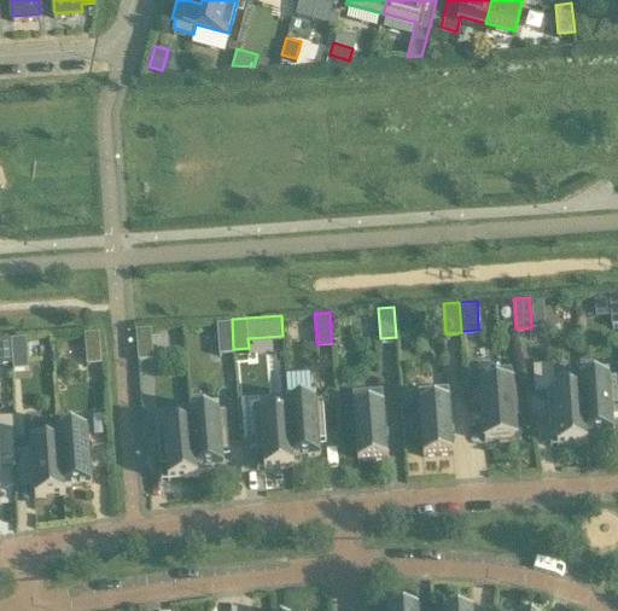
[(219,350),(233,349),(232,319),(216,320),(219,350)]
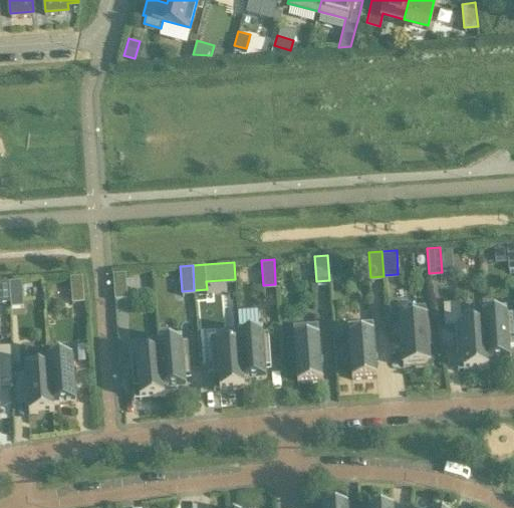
[(114,296),(127,295),(125,270),(112,271),(114,296)]
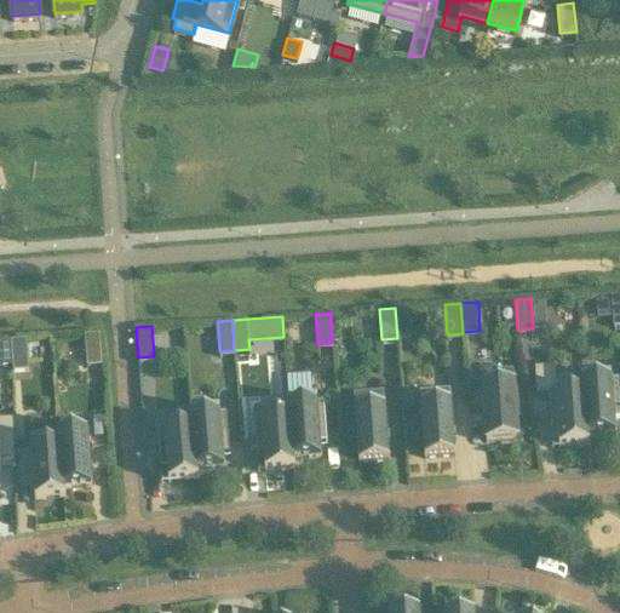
[(99,330),(84,331),(86,361),(102,360),(99,330)]
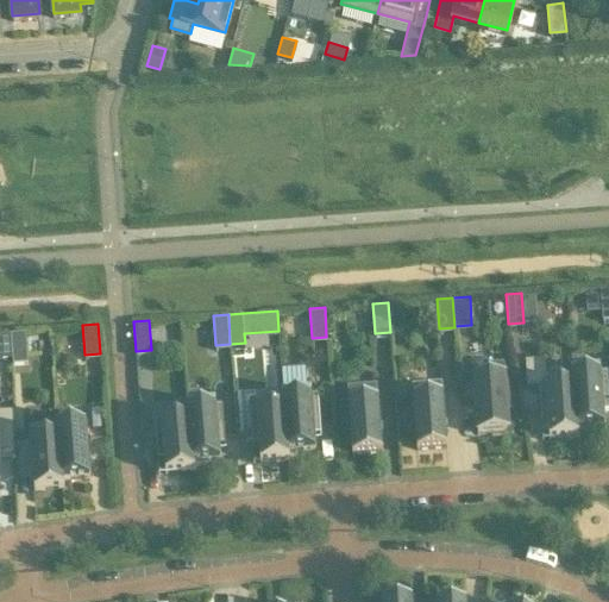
[(12,353),(12,361),(27,359),(25,328),(10,330),(12,353)]
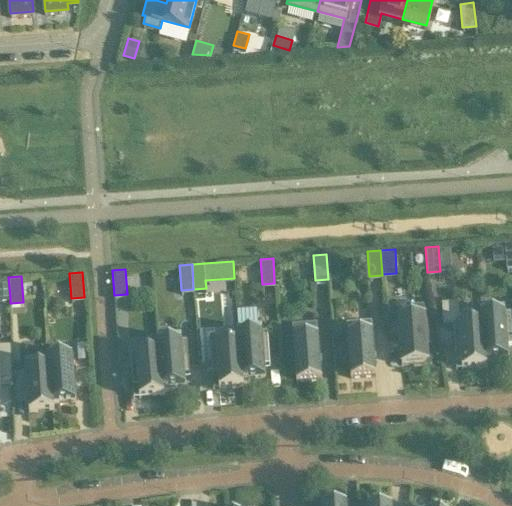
[(0,298),(10,297),(8,277),(0,278),(0,298)]
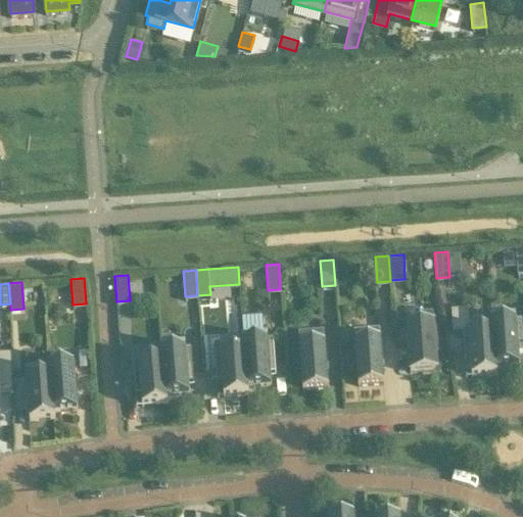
[(468,306),(452,307),(454,329),(462,328),(465,361),(470,360),(471,373),(496,371),(495,363),(494,363),(491,317),(490,317),(469,318),(468,306)]
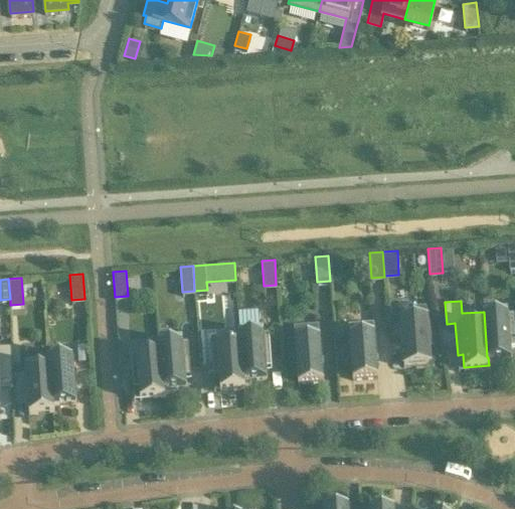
[(482,304),(483,312),(484,312),(487,357),(488,357),(511,355),(510,343),(514,342),(514,336),(513,310),(507,310),(507,302),(482,304)]
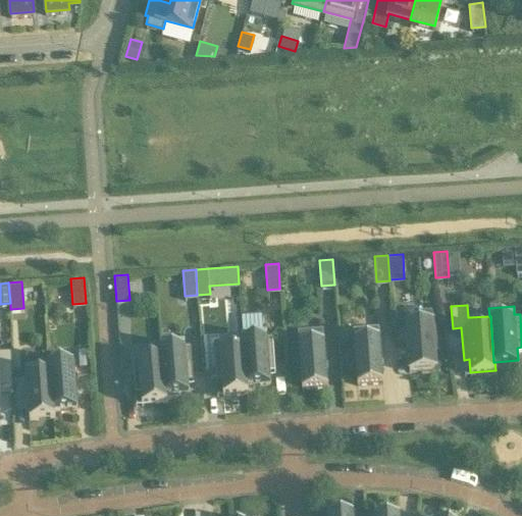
[(437,346),(430,308),(420,309),(420,318),(406,319),(409,368),(435,366),(434,346),(437,346)]
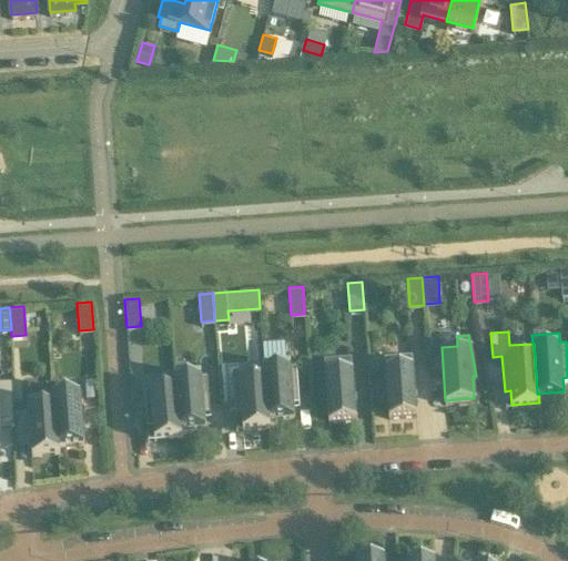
[(388,415),(416,412),(412,353),(384,355),(388,415)]
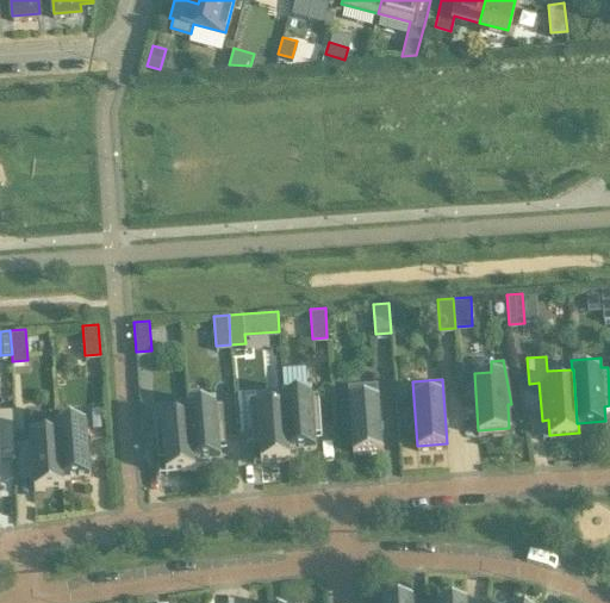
[(282,383),(282,392),(284,392),(287,447),(288,447),(316,445),(315,429),(322,429),(318,390),(312,390),(311,381),(282,383)]
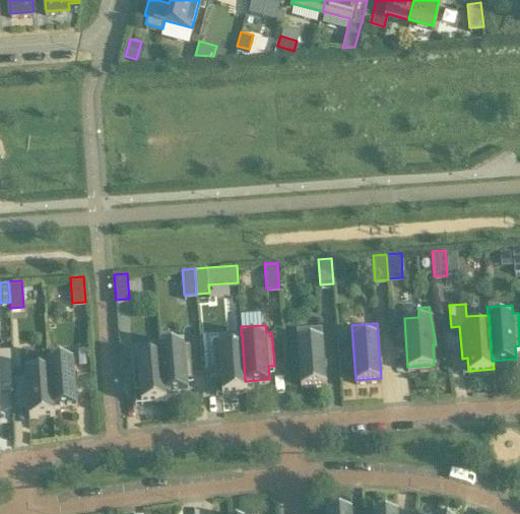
[(297,327),(298,337),(301,384),(326,382),(322,325),(297,327)]
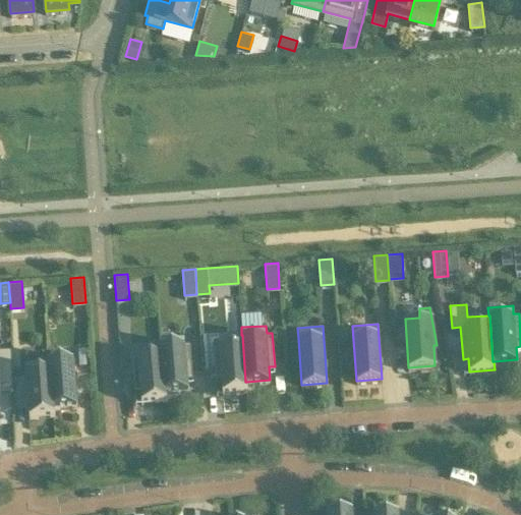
[(159,337),(160,353),(161,352),(165,391),(188,389),(187,376),(193,376),(190,342),(184,343),(183,335),(159,337)]
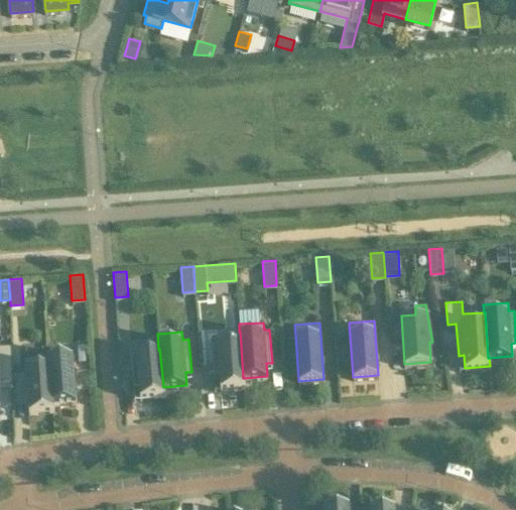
[(245,386),(244,378),(243,378),(240,332),(239,332),(216,334),(217,342),(211,342),(214,375),(219,375),(220,387),(245,386)]
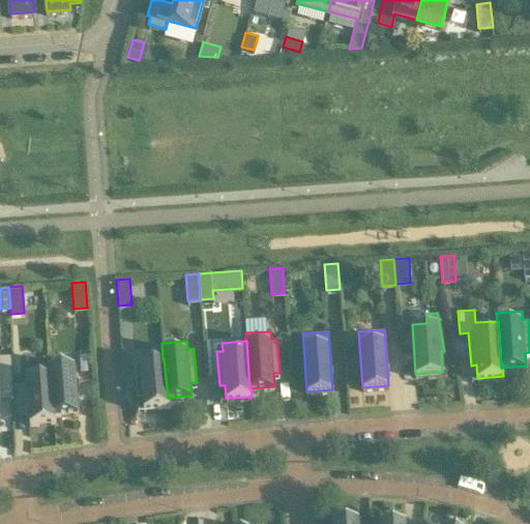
[(0,387),(12,387),(11,355),(0,355),(0,387)]
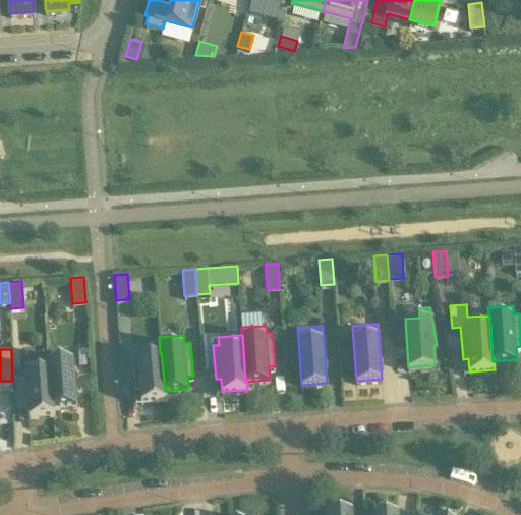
[(161,352),(160,353),(131,355),(134,389),(140,388),(141,401),(166,399),(165,391),(161,352)]
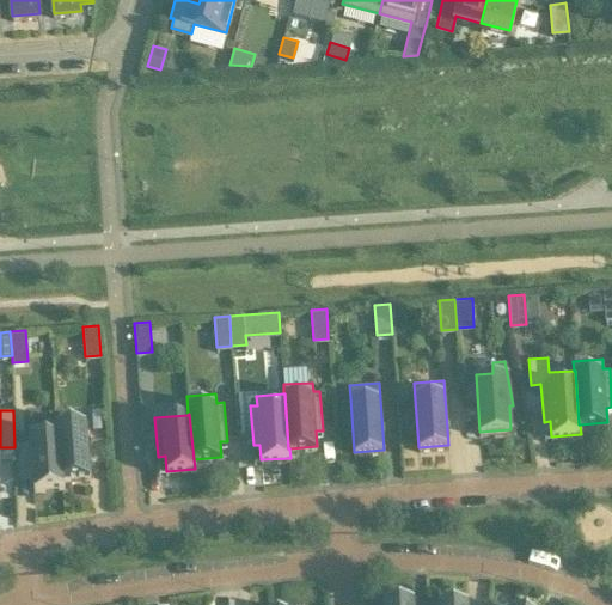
[(86,420),(57,422),(62,476),(63,476),(90,475),(86,420)]
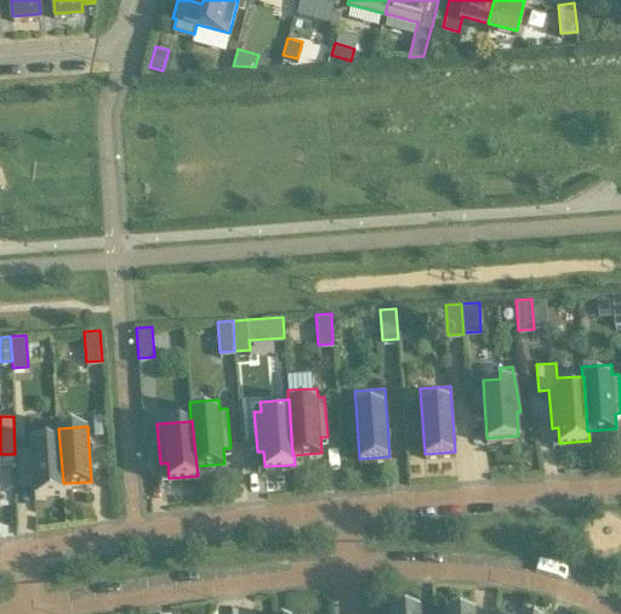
[(64,493),(64,483),(63,483),(58,428),(30,430),(35,495),(64,493)]
